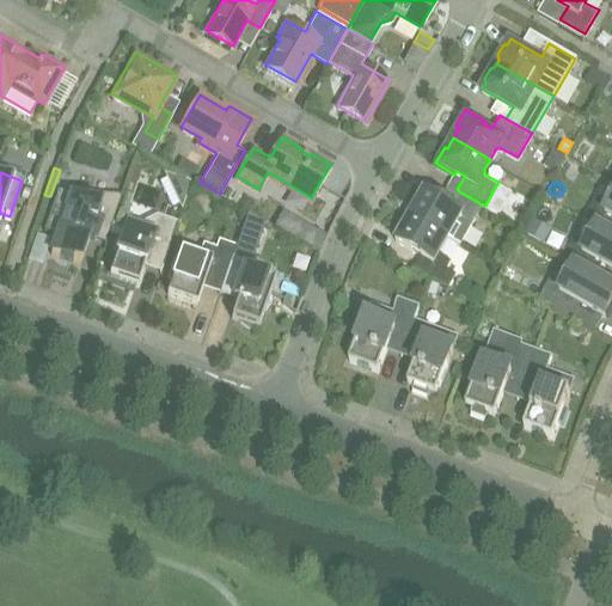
[(226,184),(220,194),(227,197),(232,188),(226,184)]
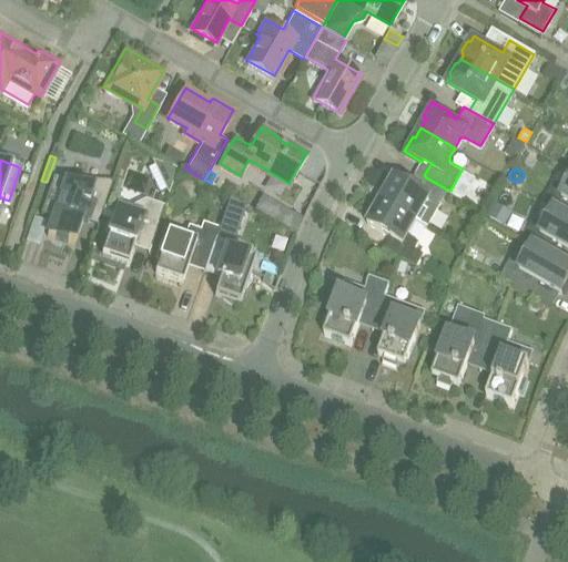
[(53,173),(40,212),(53,215),(47,233),(74,242),(82,218),(98,223),(113,179),(112,177),(53,174),(53,173)]
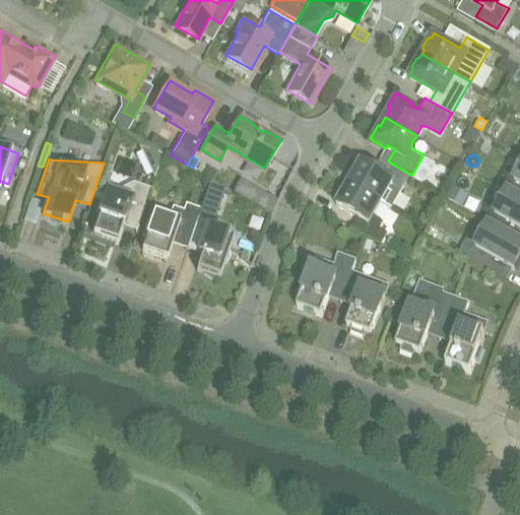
[(409,174),(390,163),(384,172),(362,158),(356,168),(354,167),(346,179),(345,178),(345,179),(380,199),(391,205),(399,191),(409,174)]
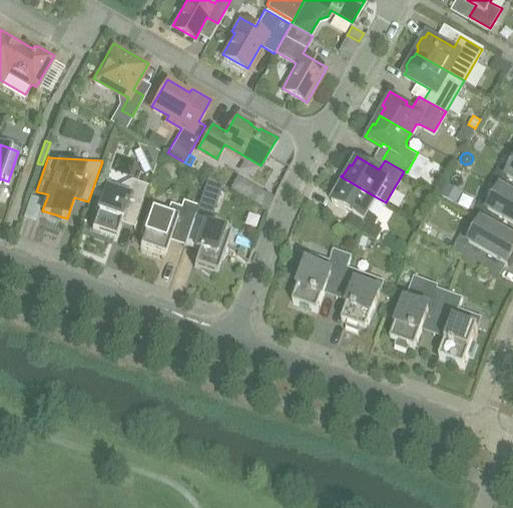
[(512,166),(501,162),(490,181),(501,188),(501,187),(512,194),(512,166)]
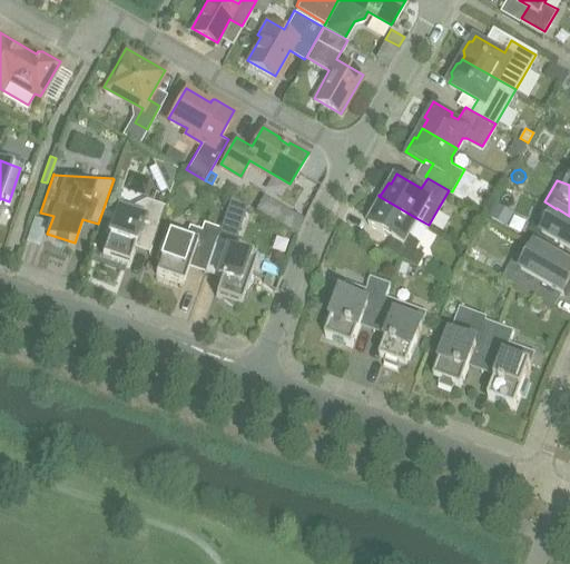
[(410,230),(416,218),(379,196),(379,197),(372,211),(374,213),(369,221),(393,236),(386,246),(418,264),(424,251),(415,247),(420,239),(411,235),(410,230)]
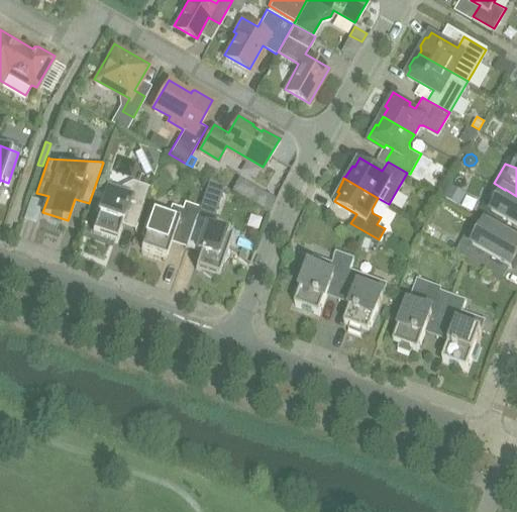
[(133,185),(125,182),(113,188),(107,186),(101,205),(95,208),(98,214),(92,229),(116,237),(122,219),(126,218),(127,216),(138,220),(150,185),(135,180),(133,185)]
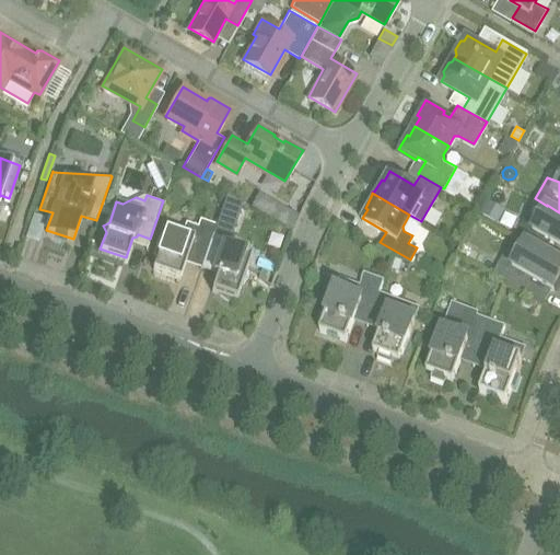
[(501,208),(487,200),(481,210),(494,218),(501,208)]
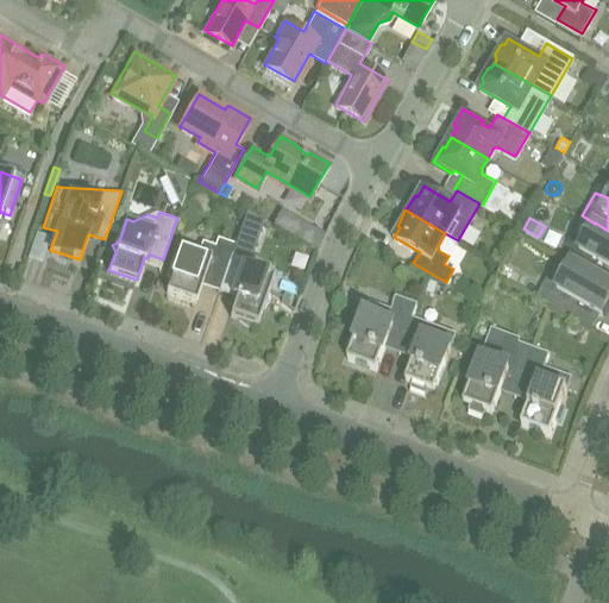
[(324,230),(306,219),(297,232),(318,244),(324,230)]
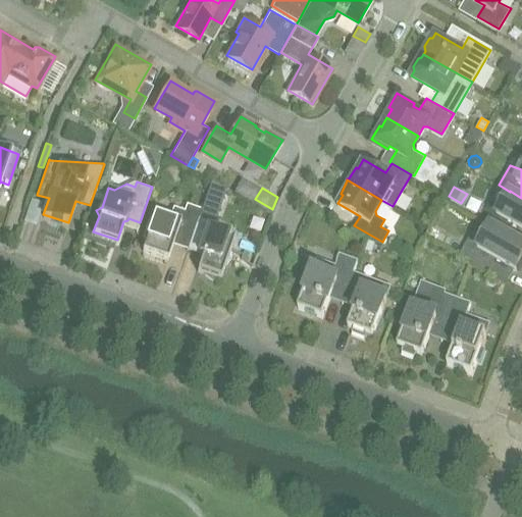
[(437,190),(434,197),(435,199),(439,202),(445,194),(437,190)]
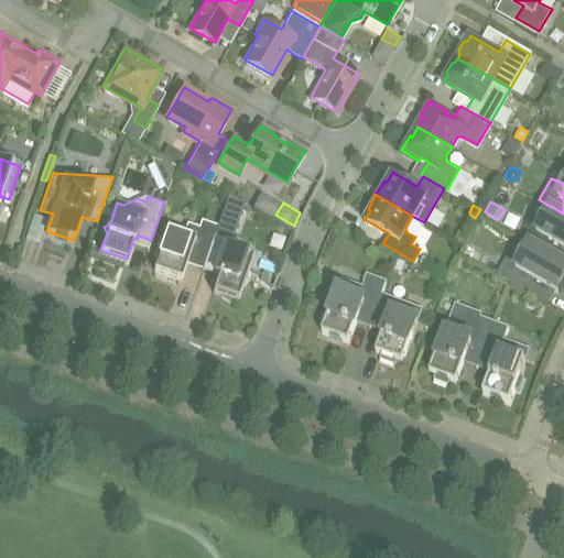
[(563,214),(551,206),(551,207),(543,220),(530,215),(518,236),(530,243),(531,242),(549,252),(555,240),(563,244),(563,214)]
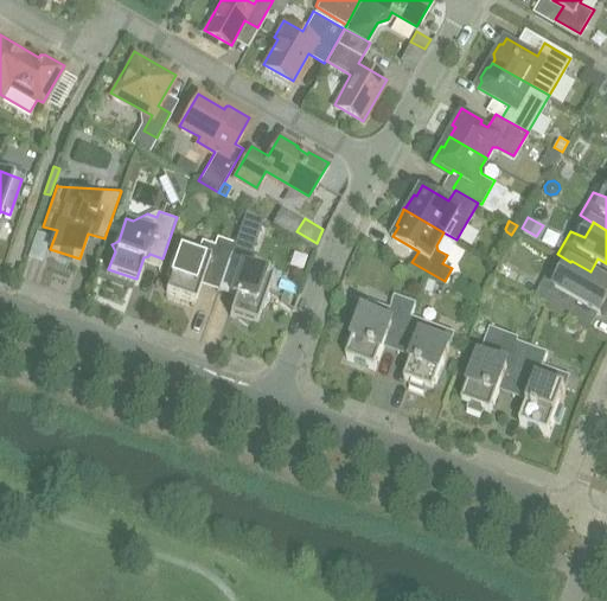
[(221,279),(222,276),(230,251),(234,241),(216,235),(213,242),(202,238),(197,250),(181,244),(178,254),(173,253),(166,274),(170,276),(165,289),(195,299),(204,273),(221,279)]
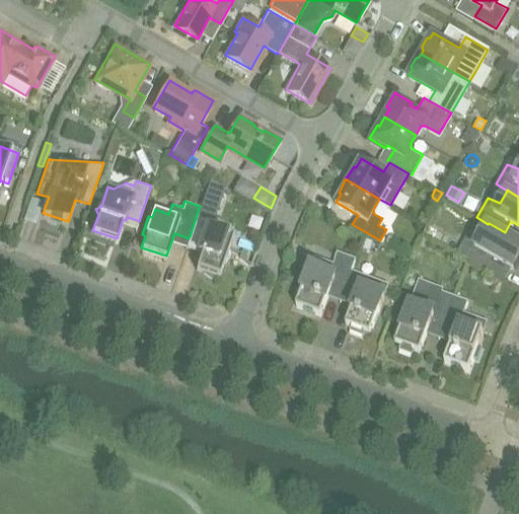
[(197,215),(190,236),(201,240),(198,250),(202,251),(196,267),(200,268),(212,276),(214,273),(219,275),(223,264),(231,252),(227,249),(233,234),(224,230),(220,223),(197,215)]
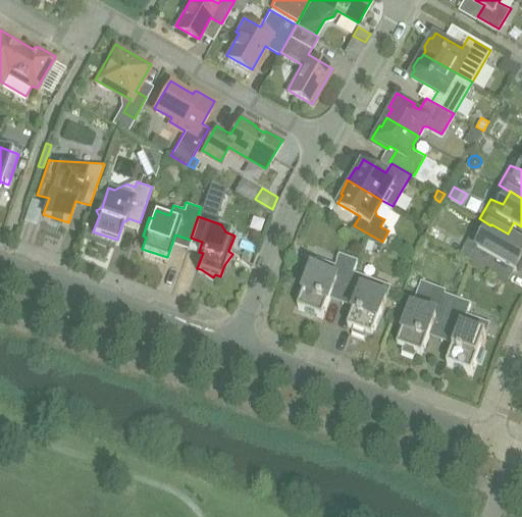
[(521,242),(508,234),(491,224),(490,225),(484,237),(471,231),(460,252),(487,268),(494,256),(516,268),(516,266),(518,267),(521,261),(521,242)]
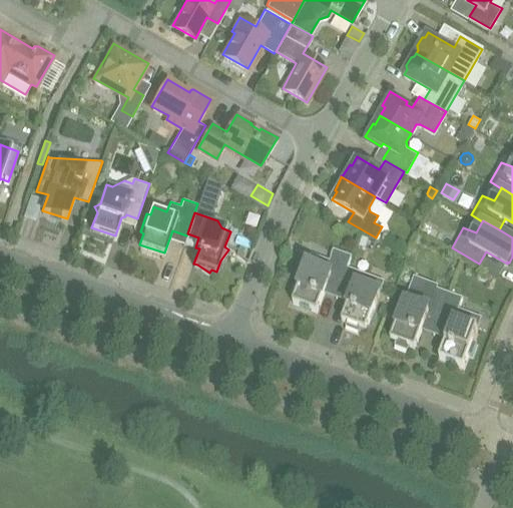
[(327,285),(339,289),(348,265),(352,254),(334,246),(329,259),(312,251),(307,263),(302,276),(299,274),(294,287),(298,288),(293,300),(317,310),(327,285)]
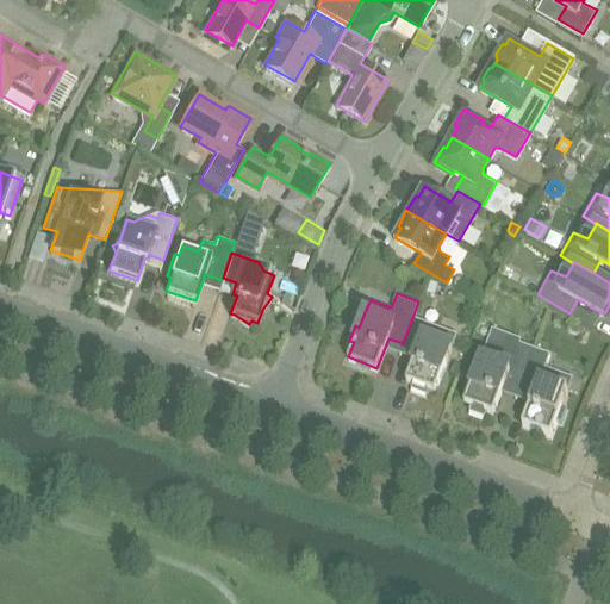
[(435,390),(458,331),(414,315),(403,343),(417,349),(406,379),(414,381),(411,386),(427,391),(428,387),(435,390)]
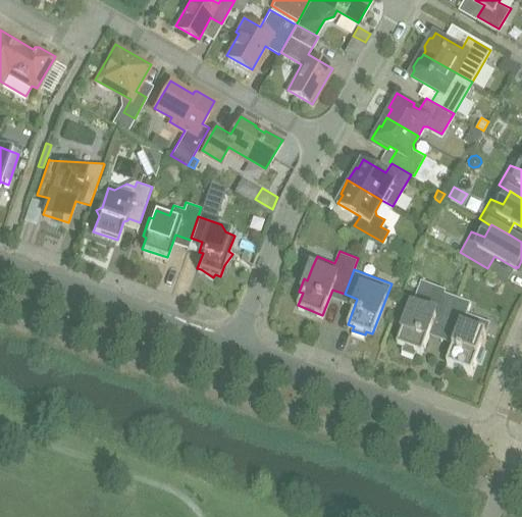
[(444,331),(458,296),(444,290),(439,302),(416,293),(398,343),(404,345),(402,349),(415,354),(416,350),(422,352),(431,326),(444,331)]
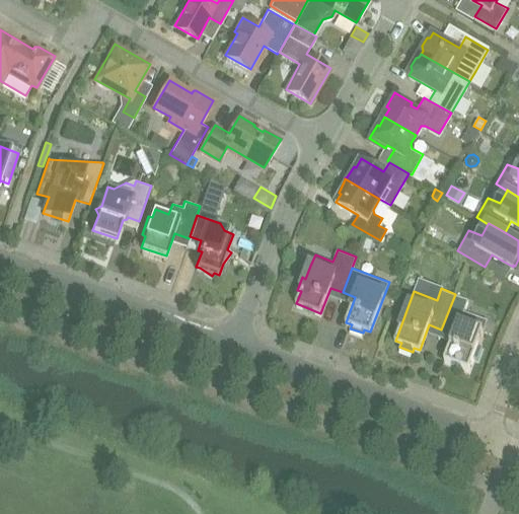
[(488,319),(482,316),(464,310),(468,299),(455,294),(441,329),(454,335),(444,359),(469,368),(473,356),(477,358),(483,345),(478,344),(484,331),(488,319)]
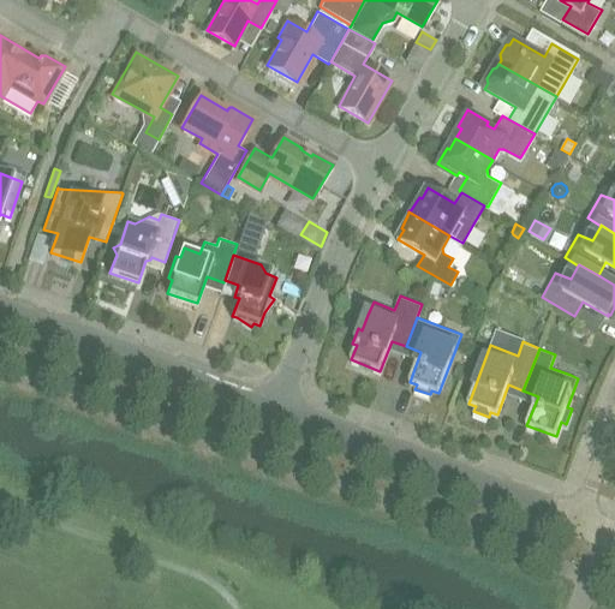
[(459,360),(455,370),(463,374),(466,363),(459,360)]
